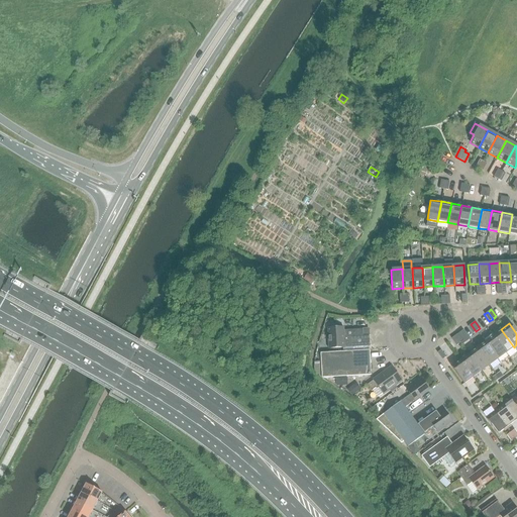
[(476,331),(471,324),(468,326),(473,333),(476,331)]
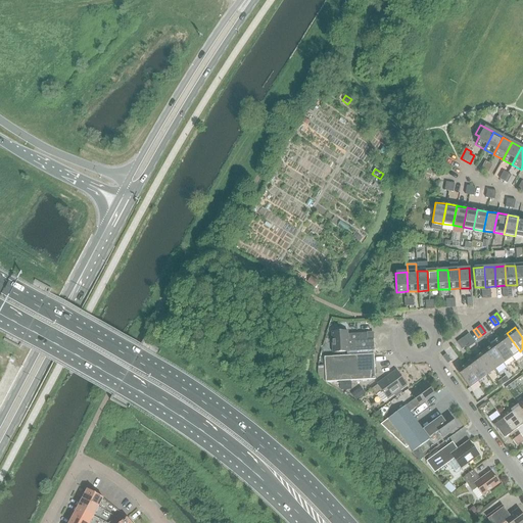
[(332,352),(354,351),(353,341),(347,341),(347,334),(347,331),(331,332),(332,352)]
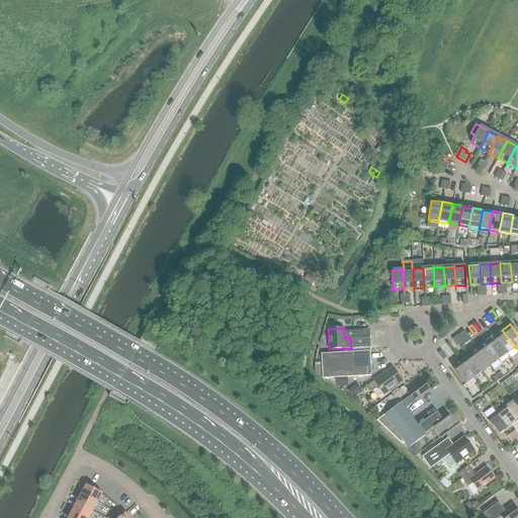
[(362,330),(344,331),(344,338),(350,338),(351,348),(369,347),(369,336),(363,337),(362,330)]
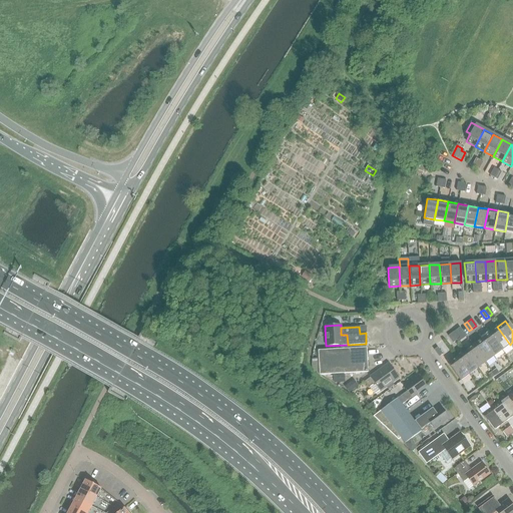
[(510,345),(497,327),(489,333),(501,351),(510,345)]
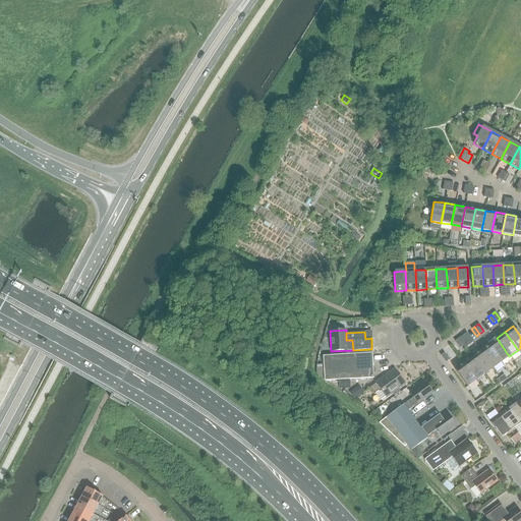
[(467,343),(461,336),(458,339),(463,346),(467,343)]
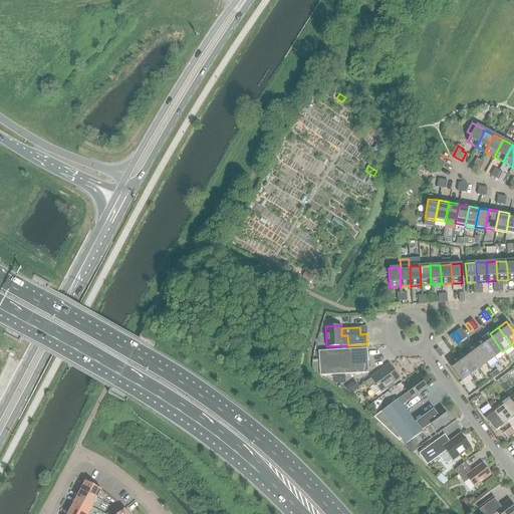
[(502,351),(490,333),(481,340),(494,357),(502,351)]
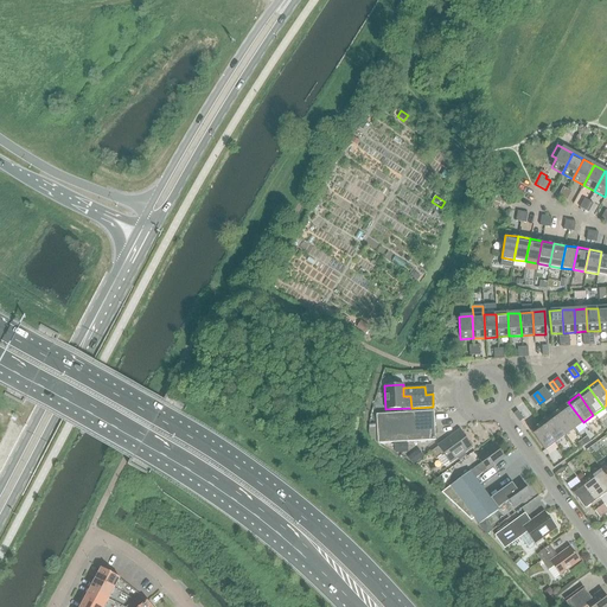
[(540,403),(534,395),(530,397),(536,406),(540,403)]
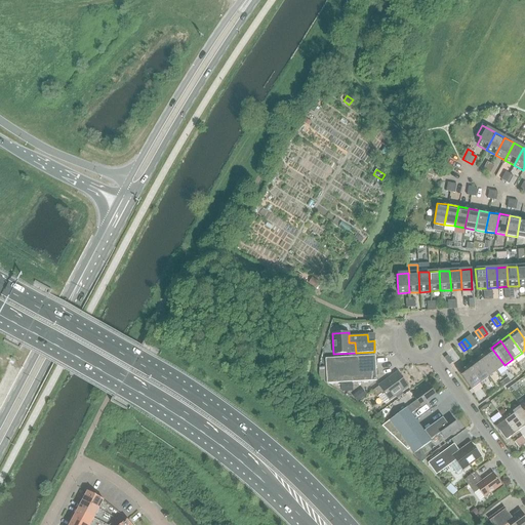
[(505,365),(491,348),(483,354),(496,371),(505,365)]
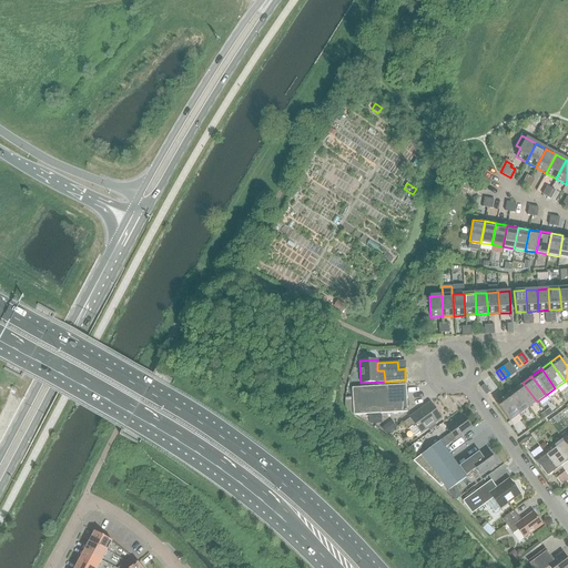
[(528,408),(537,402),(523,383),(514,389),(528,408)]
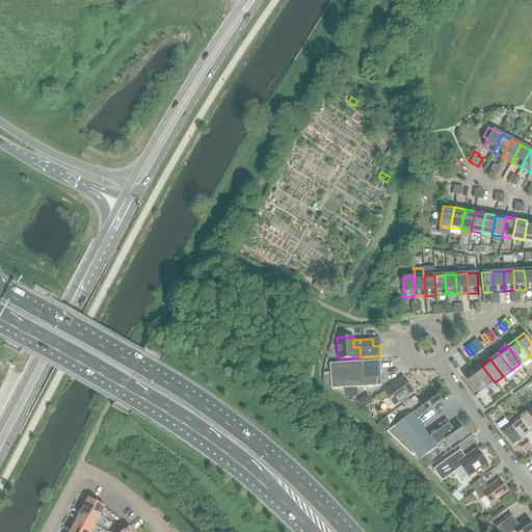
[(379,361),(329,364),(330,389),(381,386),(379,361)]
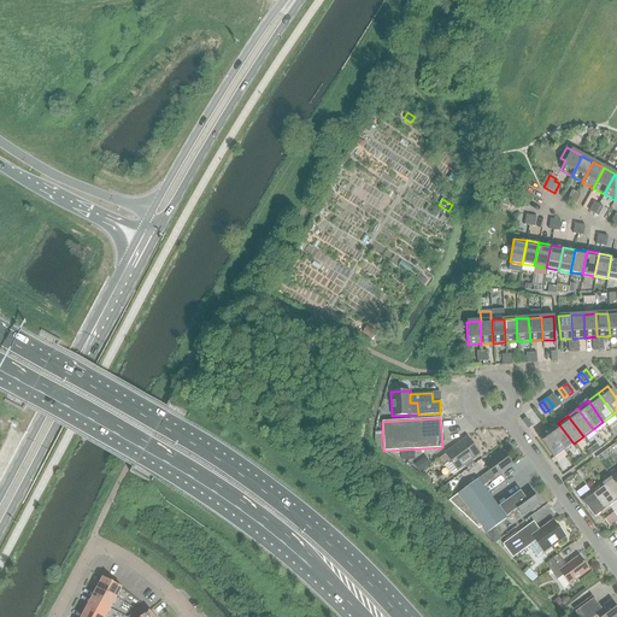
[(526,418),(522,421),(528,429),(532,427),(526,418)]
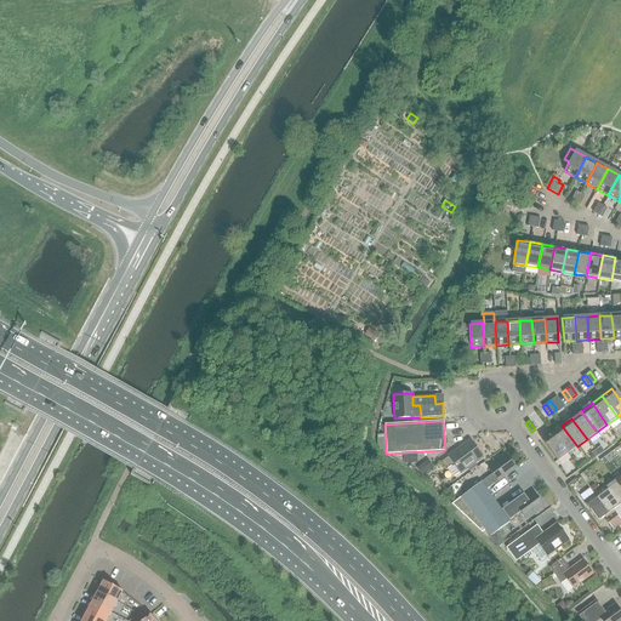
[(577,446),(562,426),(552,433),(567,454),(577,446)]
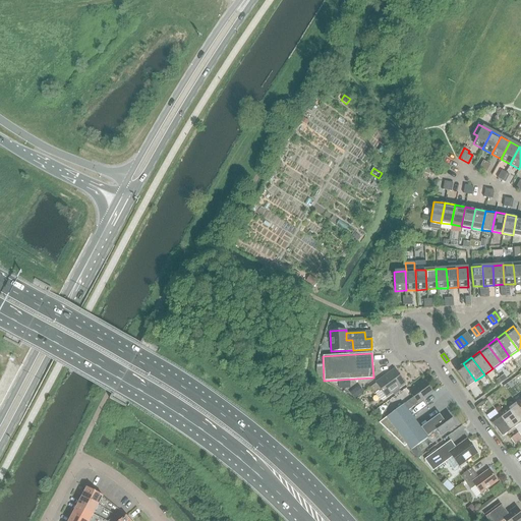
[(475,381),(463,363),(454,369),(467,387),(475,381)]
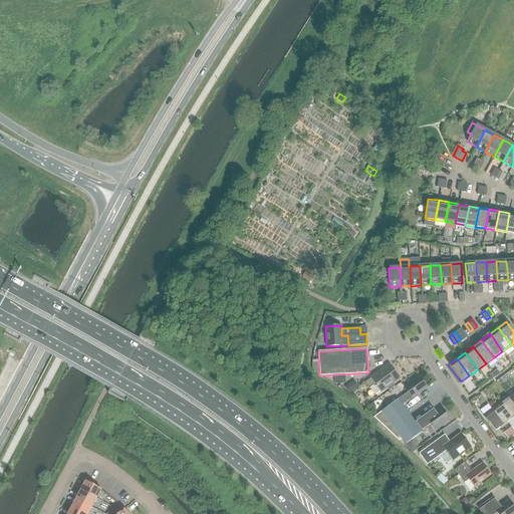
[(389,365),(364,383),(368,389),(375,384),(380,392),(399,378),(389,365)]
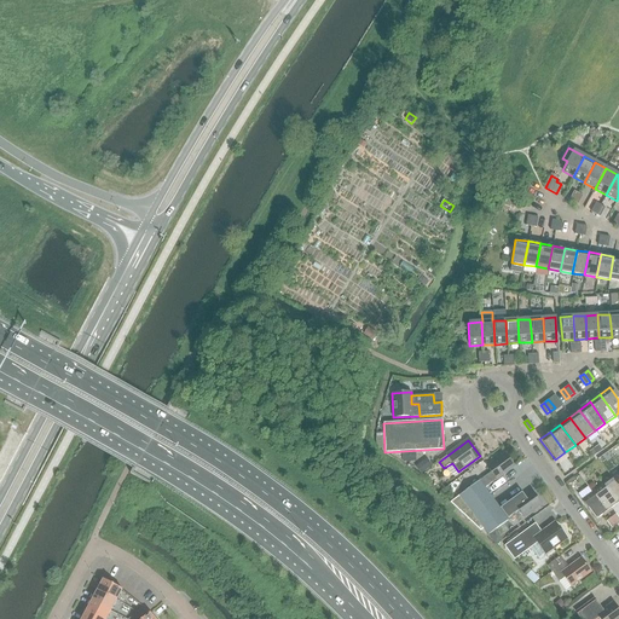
[(401,453),(401,462),(415,462),(415,452),(401,453)]
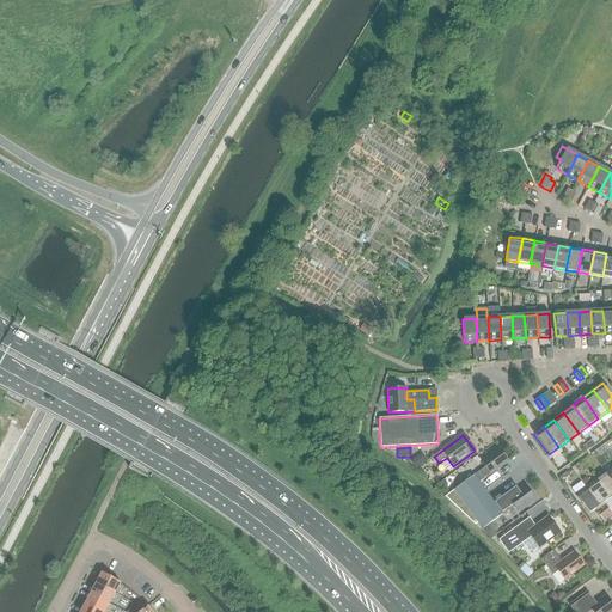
[(481,461),(485,467),(475,476),(479,482),(507,461),(499,448),(481,461)]
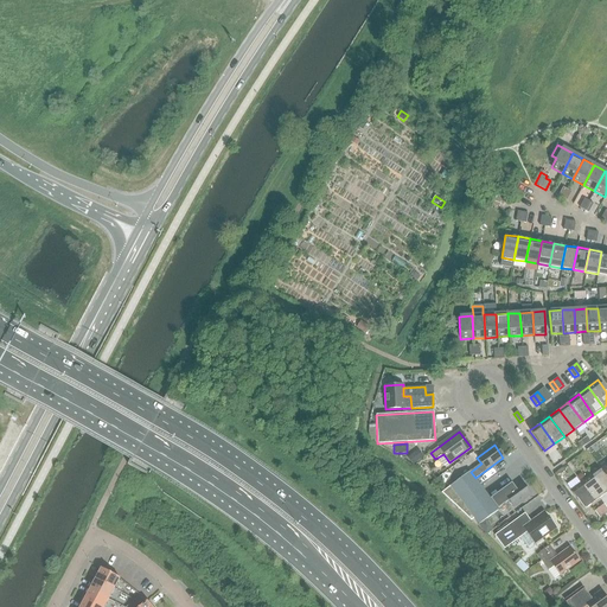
[(417,451),(407,458),(411,465),(422,457),(417,451)]
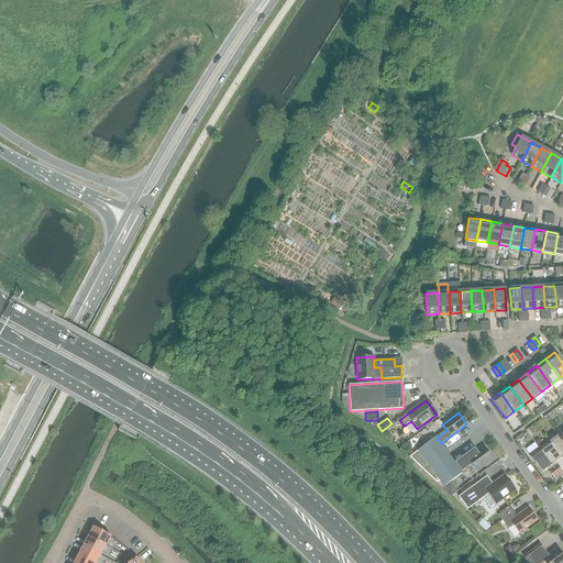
[(561,459),(562,456),(562,443),(556,434),(548,441),(561,459)]
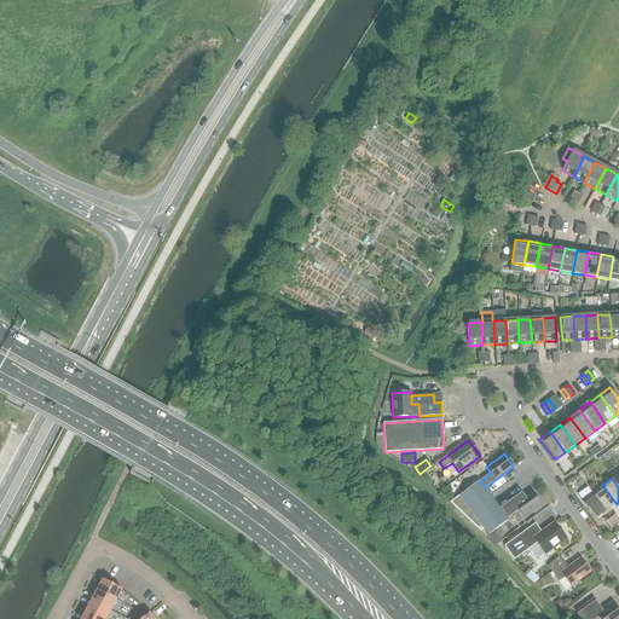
[(496,480),(486,486),(491,492),(501,485),(496,480)]
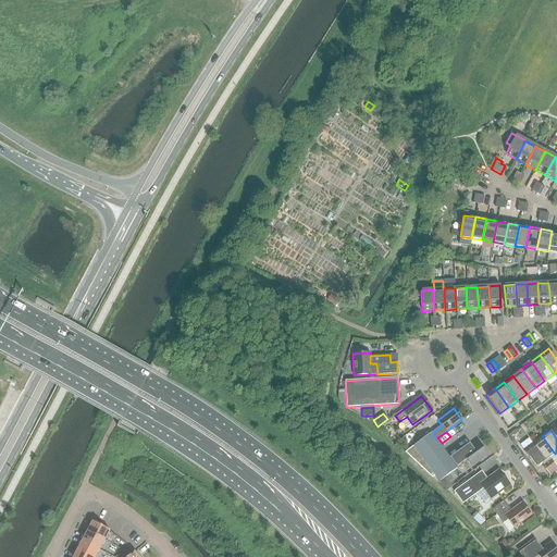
[(431,478),(434,475),(445,490),(452,484),(446,477),(457,468),(431,433),(412,446),(404,453),(431,478)]
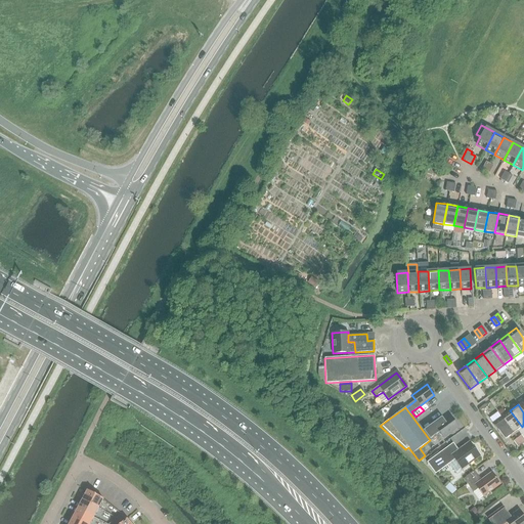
[(522,427),(510,410),(501,417),(513,433),(522,427)]
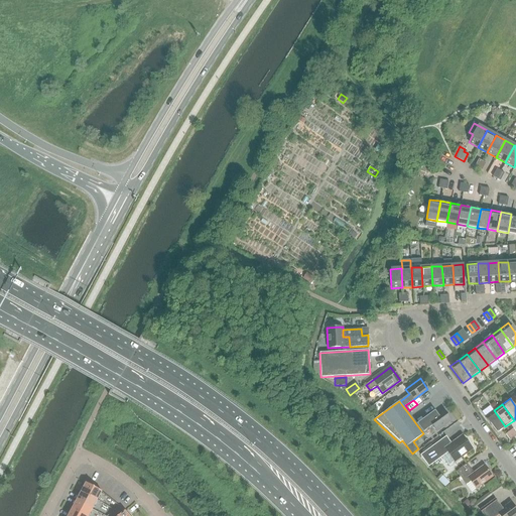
[(416,424),(421,431),(431,424),(436,431),(450,420),(443,410),(435,415),(432,412),(416,424)]
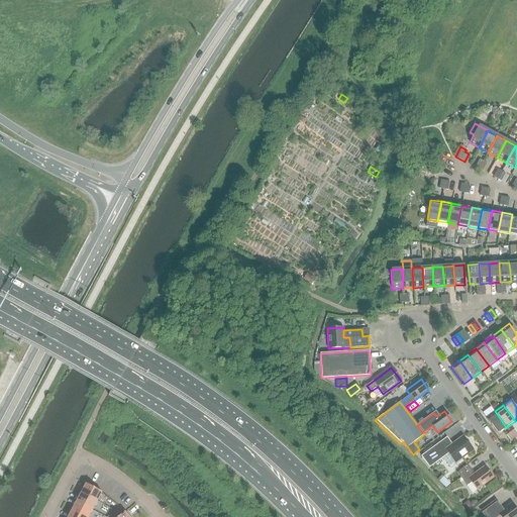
[(498,434),(506,427),(495,411),(486,418),(498,434)]
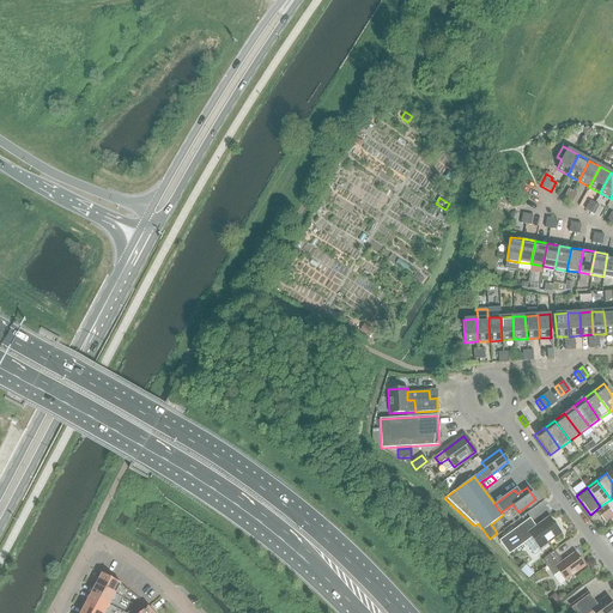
[(529,519),(498,541),(509,554),(532,538),(540,550),(560,534),(548,517),(535,527),(529,519)]
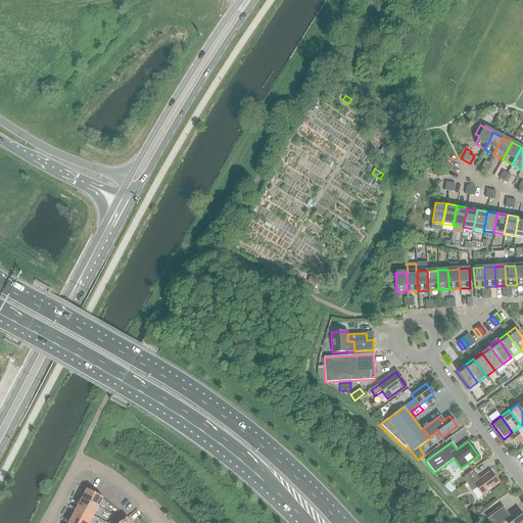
[(473,470),(462,478),(472,491),(476,488),(482,495),(498,483),(490,472),(480,479),(473,470)]
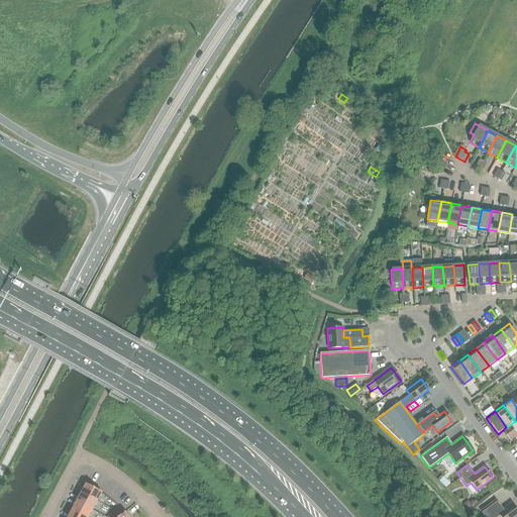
[(97,502),(101,493),(86,484),(81,493),(97,502)]
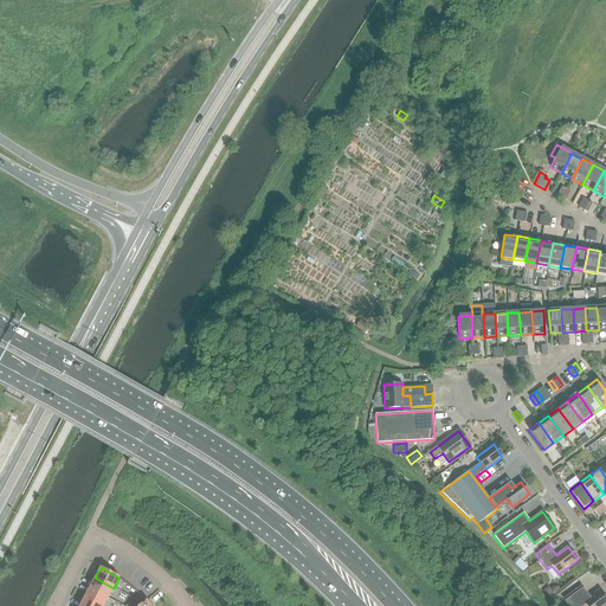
[(90,588),(108,598),(114,588),(95,578),(90,588)]
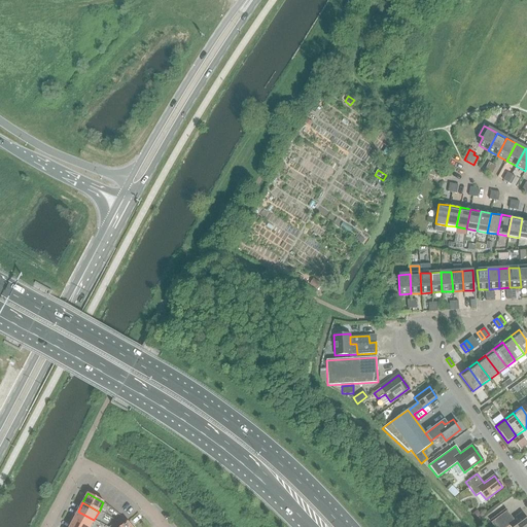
[(477,511),(472,514),(477,519),(481,515),(477,511)]
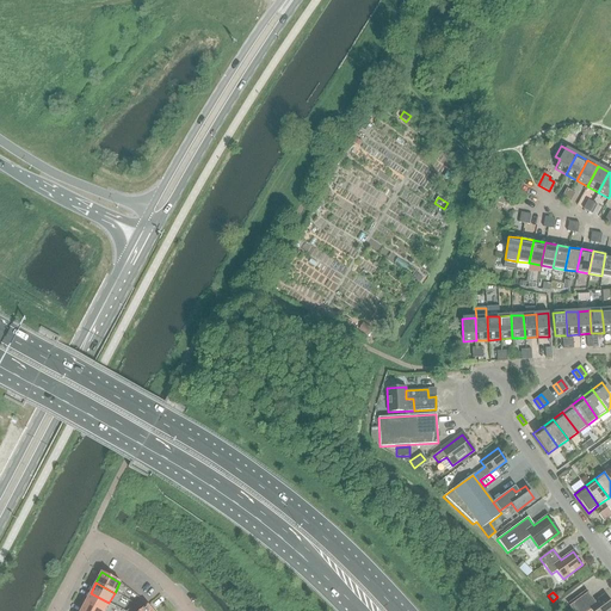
[(586,592),(568,605),(572,610),(609,610),(610,610),(610,603),(605,596),(594,603),(586,592)]
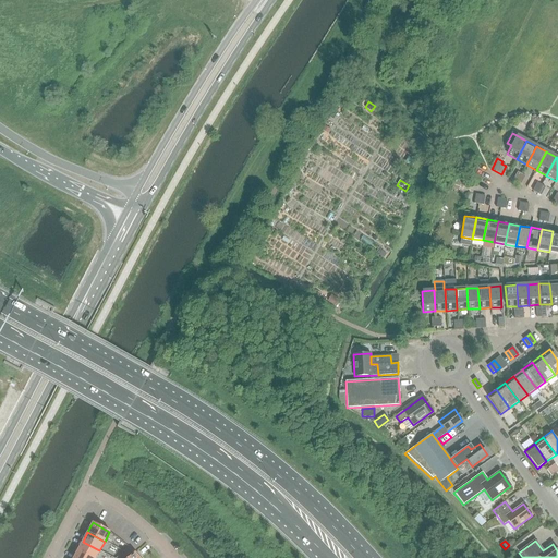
[(77,552),(89,557),(95,557),(99,550),(83,542),(77,552)]
